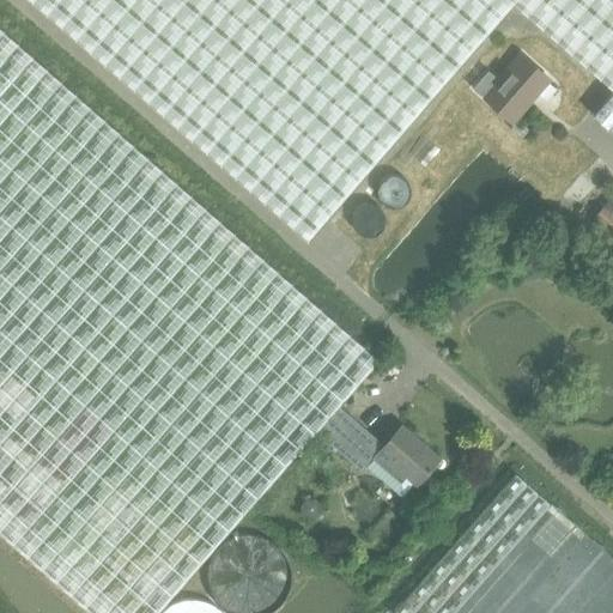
[(339,406),(340,404),(378,360),(0,31),(0,533),(91,612),(157,612),(231,528),(315,432),(339,406)]
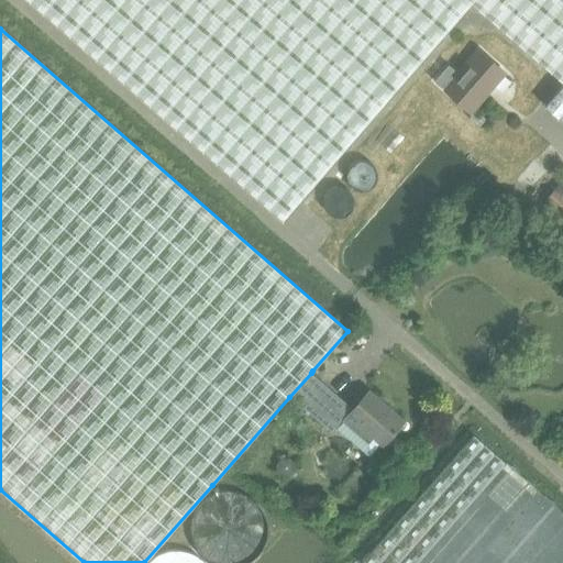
[(505,74),(479,52),(459,75),(449,67),(435,83),(470,113),(505,74)]
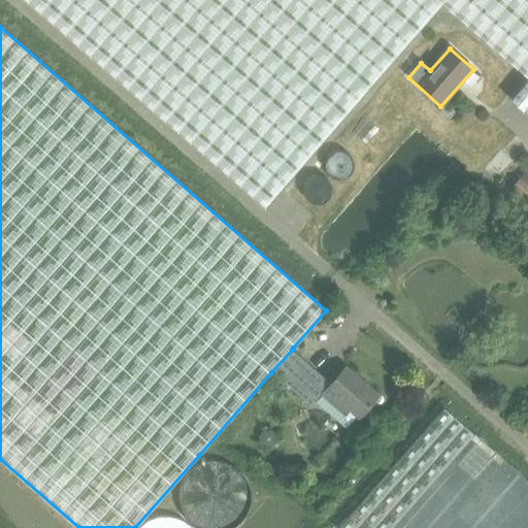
[(527,182),(521,175),(509,189),(527,204),(527,182)]
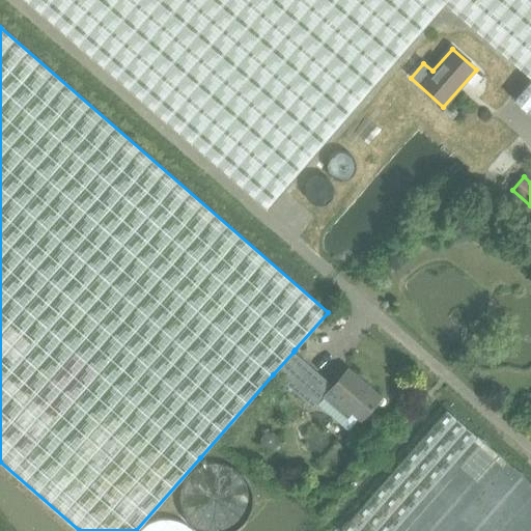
[(294,352),(273,374),(298,394),(313,408),(317,403),(348,430),(358,419),(359,420),(380,396),(347,368),(332,386),(317,372),(294,352)]
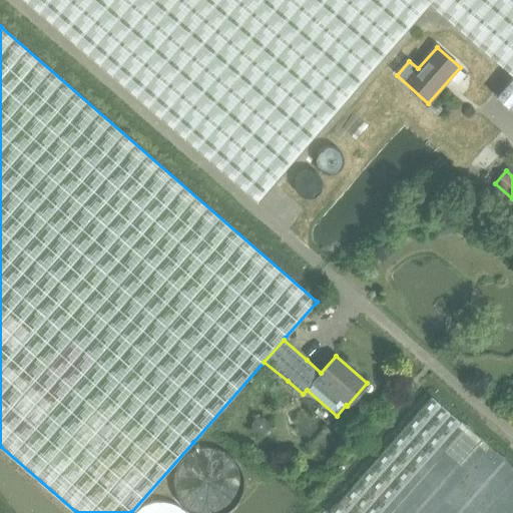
[(431,395),(327,512),(328,512),(376,512),(459,420),(431,395)]
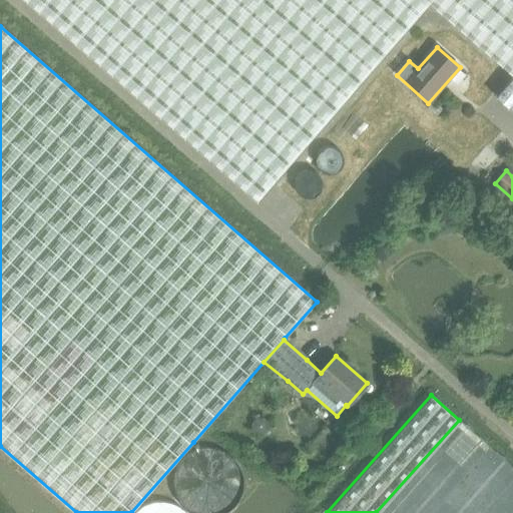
[(243,490),(243,485),(241,479),(239,475),(234,469),(227,464),(220,462),(216,461),(211,462),(206,463),(201,465),(196,468),(192,473),(190,477),(187,483),(187,488),(187,494),(188,499),(190,504),(193,508),(197,511),(199,512),(230,512),(234,510),(238,505),(241,501),(242,495),(243,490)]
